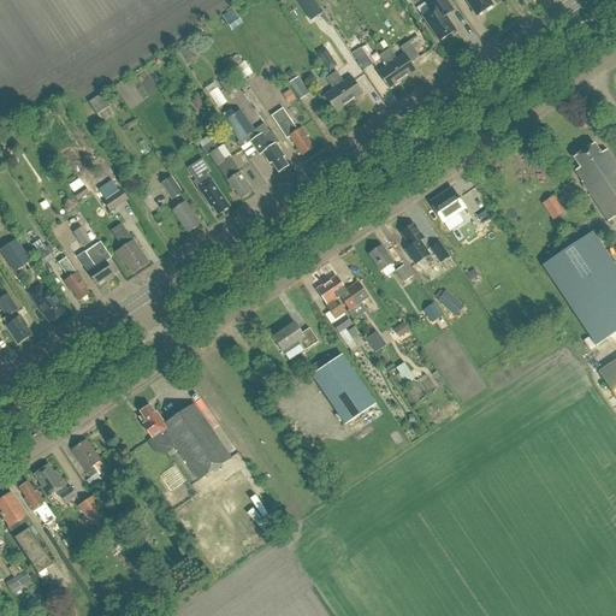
[(311,0),(296,0),(311,21),(321,15),(311,0)]
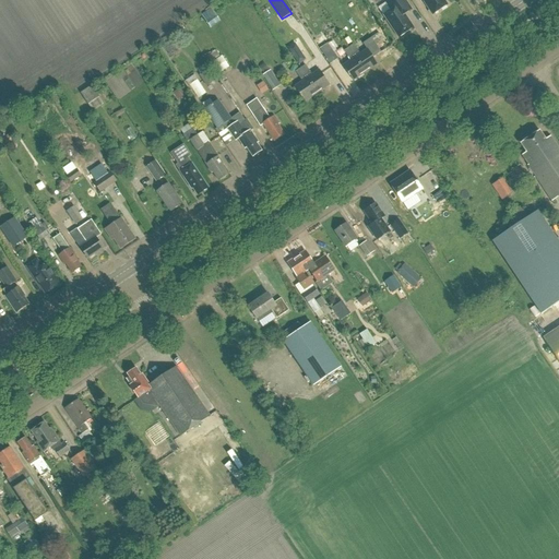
[(399,38),(413,28),(404,14),(412,10),(404,0),(390,0),(385,3),(391,11),(383,15),(399,38)]
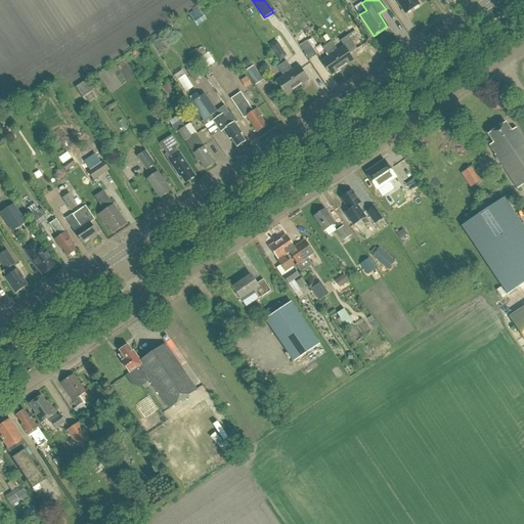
[(420,5),(416,0),(393,0),(395,2),(397,2),(405,14),(420,5)]
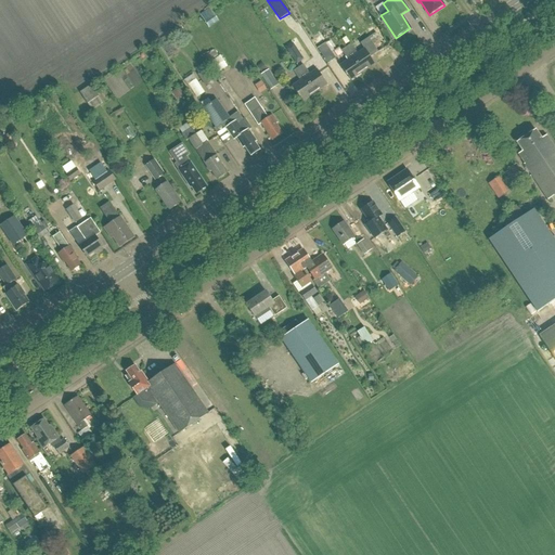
[(211,10),(206,13),(214,25),(219,22),(211,10)]
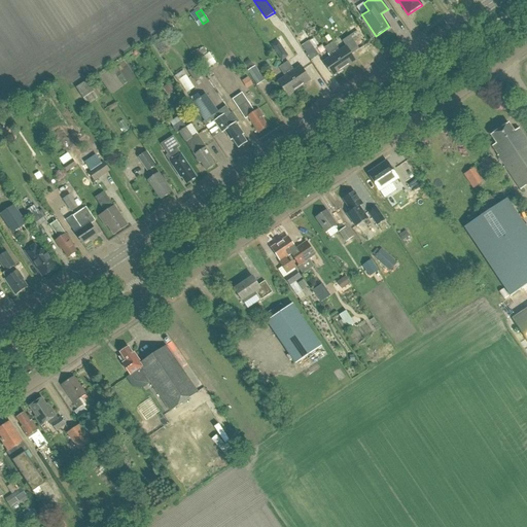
[(358,30),(350,36),(353,41),(361,35),(358,30)]
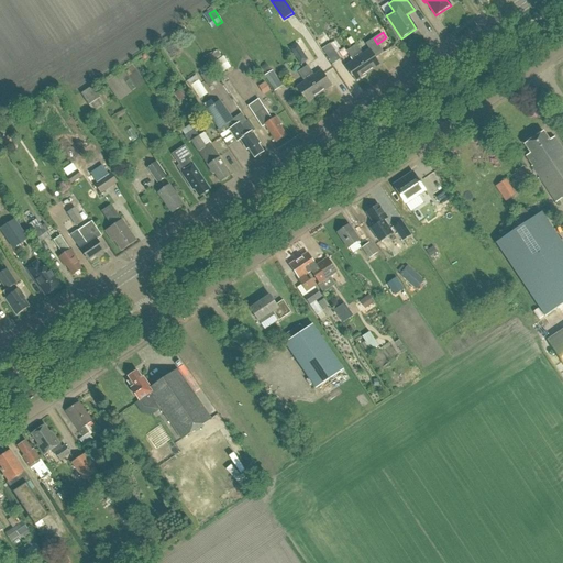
[(351,48),(367,73),(381,65),(375,58),(384,53),(377,44),(374,39),(365,44),(370,50),(362,55),(355,45),(351,48)]
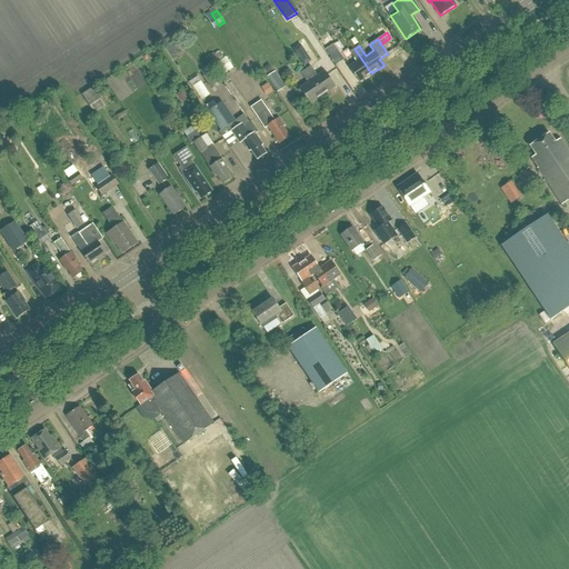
[(289,49),(299,66),(308,61),(298,43),(289,49)]
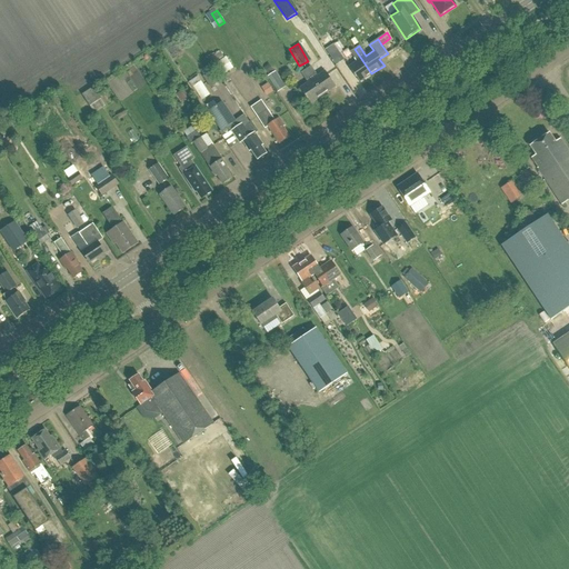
[(326,50),(331,58),(338,52),(333,46),(326,50)]
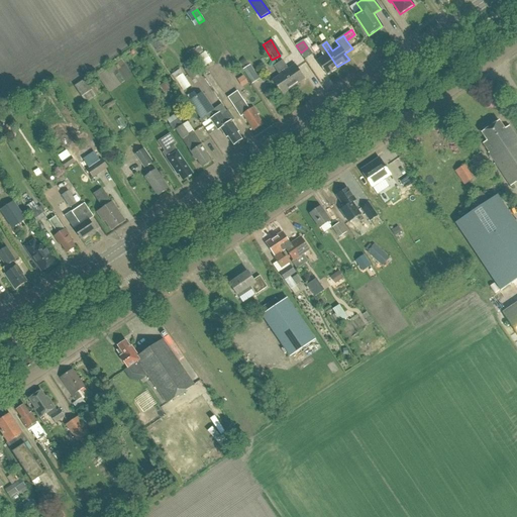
[(326,75),(337,67),(322,44),(318,47),(324,57),(317,61),(326,75)]
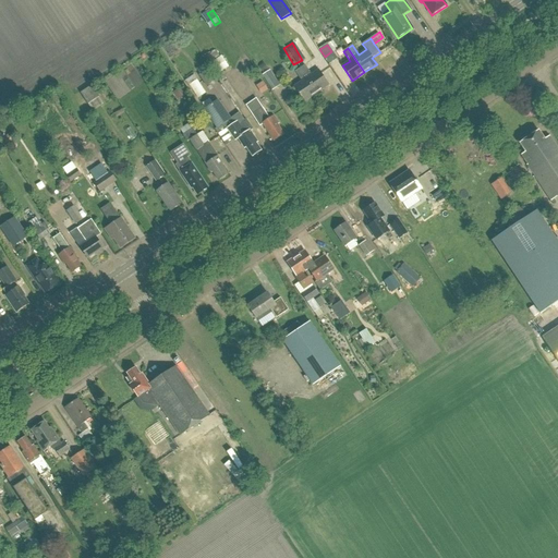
[(214,50),(203,55),(205,61),(217,56),(214,50)]
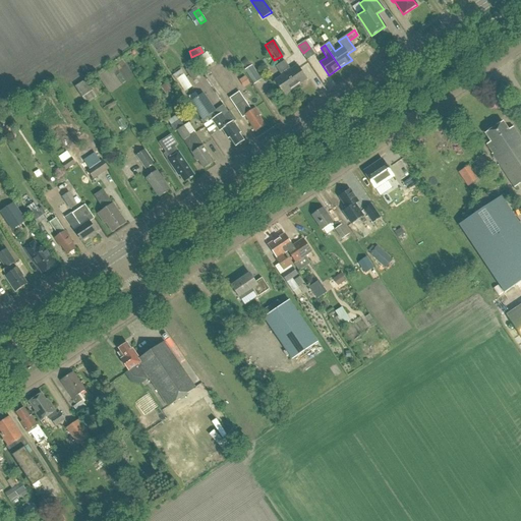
[(204,69),(214,61),(207,52),(196,59),(204,69)]
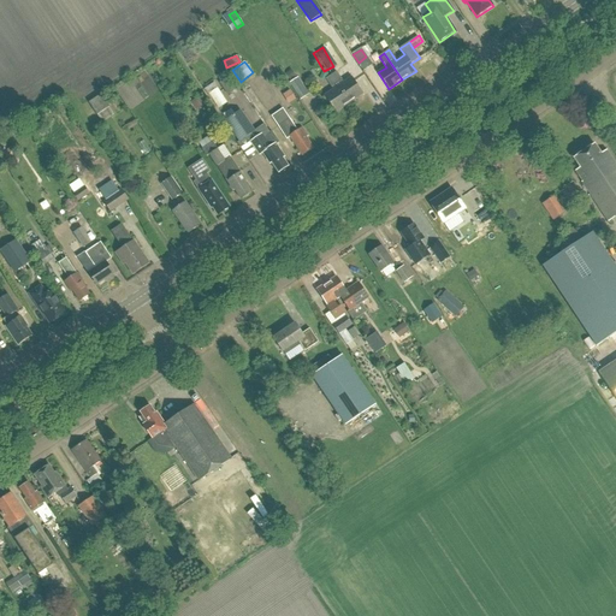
[(225,70),(217,76),(221,82),(230,76),(225,70)]
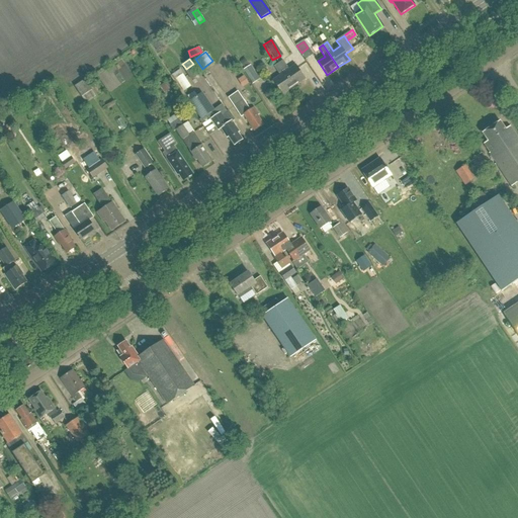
[(245,59),(240,62),(244,68),(249,65),(245,59)]
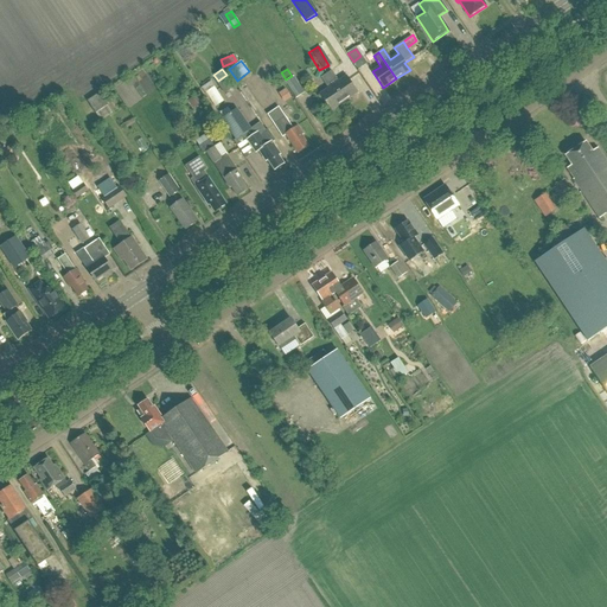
[(326,75),(344,102),(358,93),(346,76),(338,82),(331,71),(326,75)]
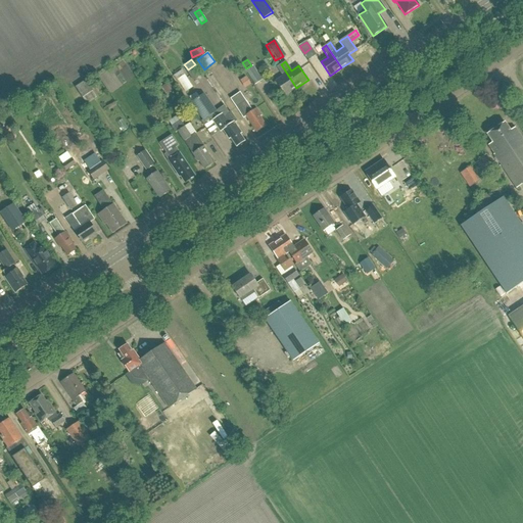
[(188,69),(187,70),(194,81),(202,75),(195,64),(188,69)]
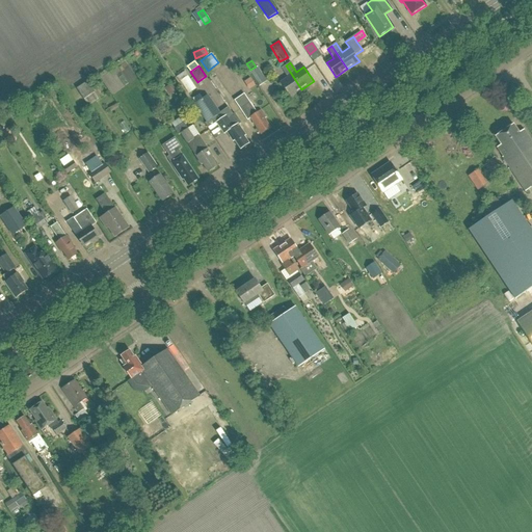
[(290,97),(301,89),(286,65),(282,69),(288,78),(281,82),(290,97)]
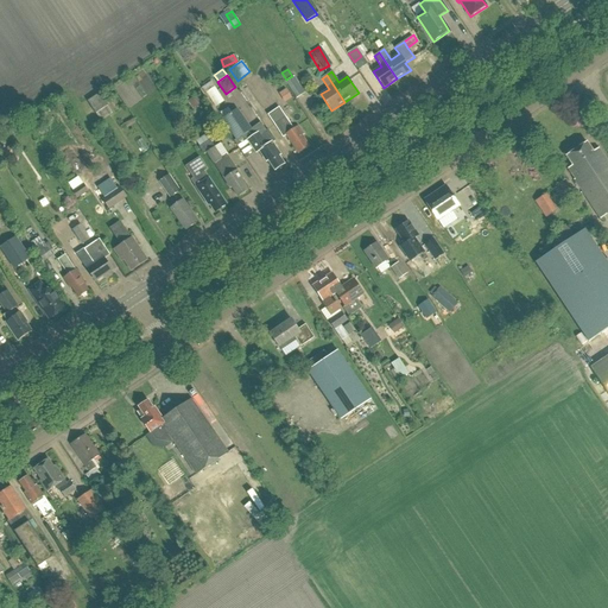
[(296,100),(304,95),(293,80),(285,84),(296,100)]
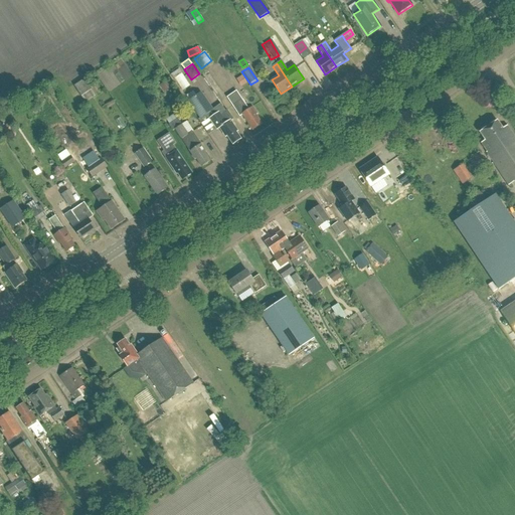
[(182,91),(190,86),(182,72),(174,77),(182,91)]
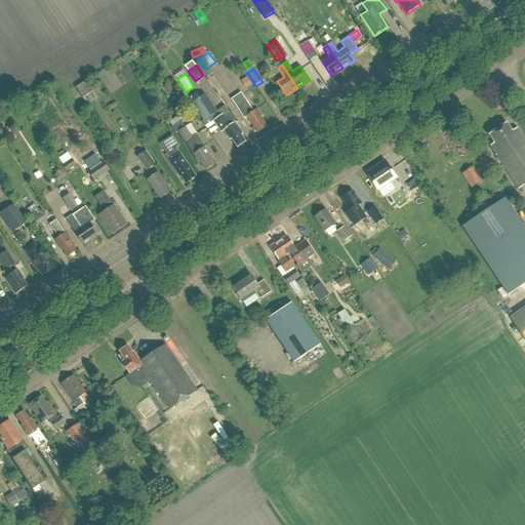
[(240,81),(244,88),(251,85),(246,78),(240,81)]
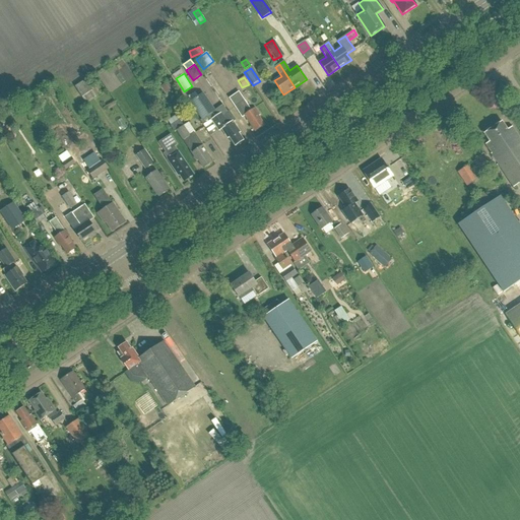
[(86,103),(96,96),(85,79),(75,86),(86,103)]
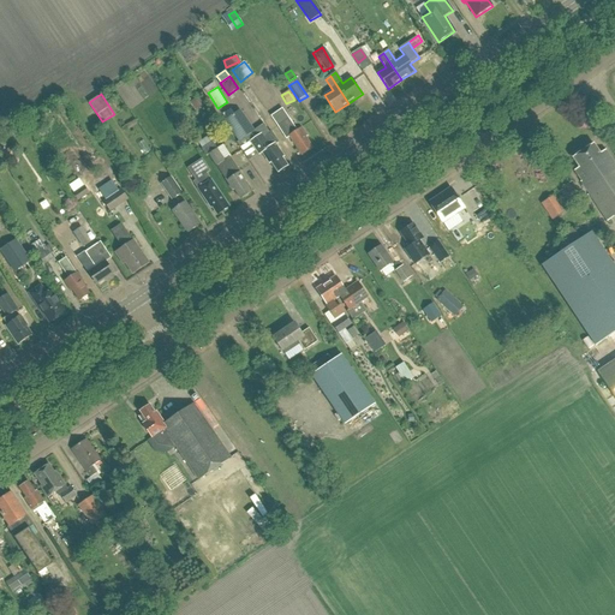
[(196,109),(207,102),(201,94),(190,102),(196,109)]
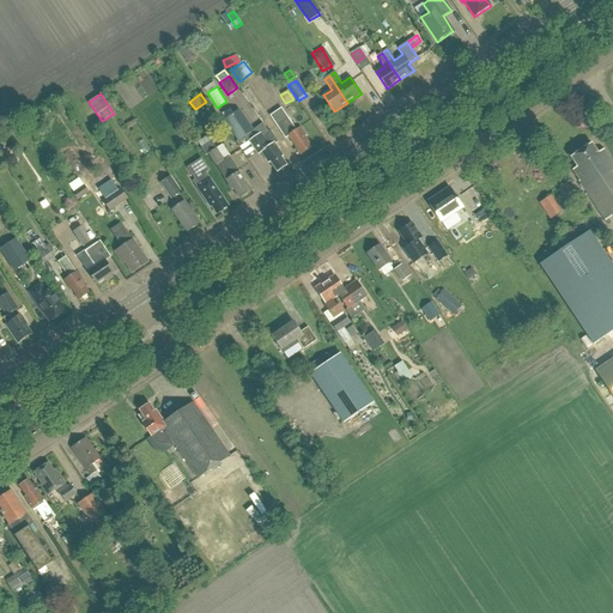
[(272,125),(284,117),(278,107),(266,114),(272,125)]
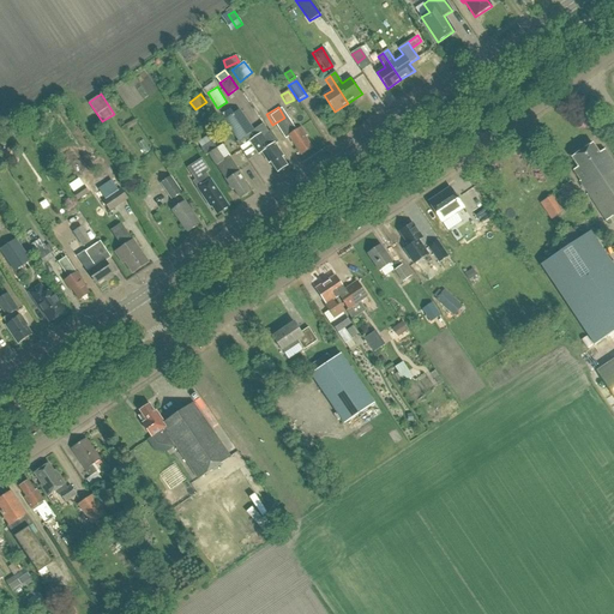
[(246,137),(256,130),(240,109),(224,120),(240,140),(246,137)]
